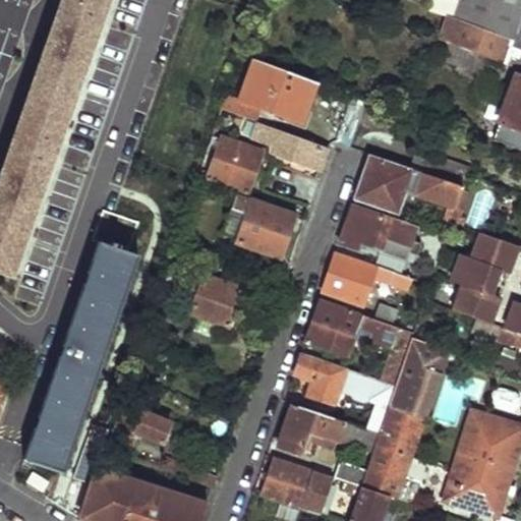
[(62,0),(0,179),(0,269),(10,273),(105,0),(62,0)]
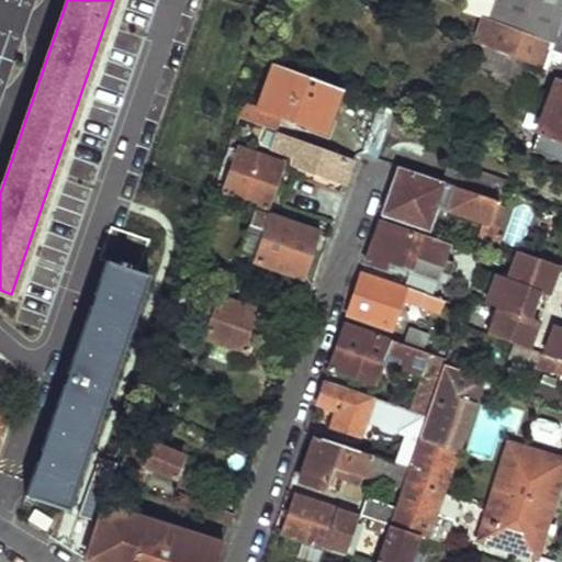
[(462,0),(460,11),(484,18),(491,0),(462,0)]
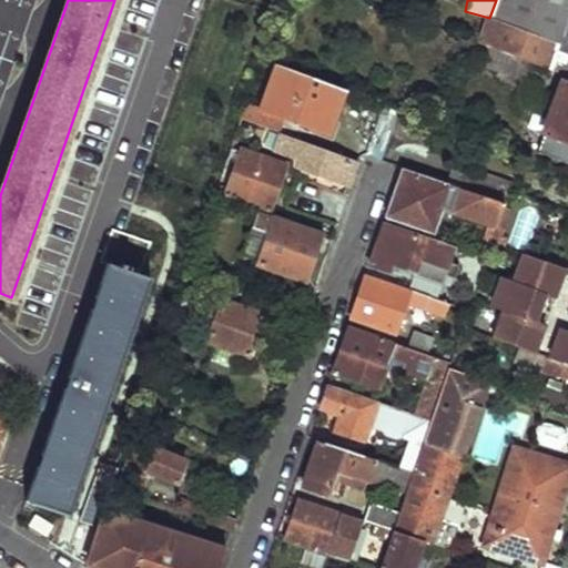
[(567,0),(496,0),(489,18),(480,43),(486,46),(531,62),(550,69),(558,48),(567,51),(567,0)]
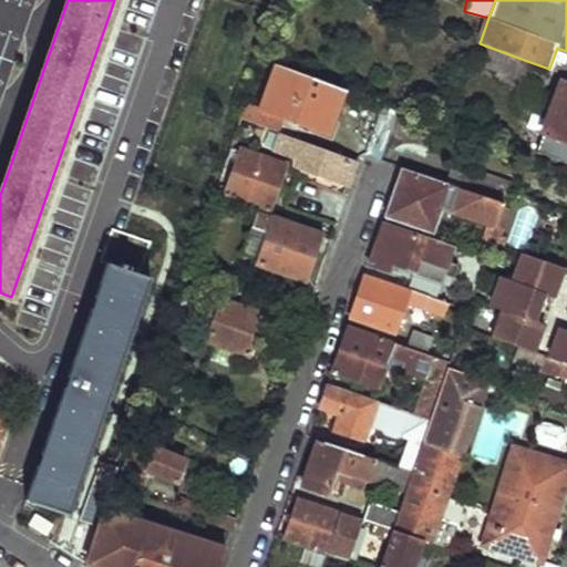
[(485,45),(480,62),(525,79),(531,62),(485,45)]
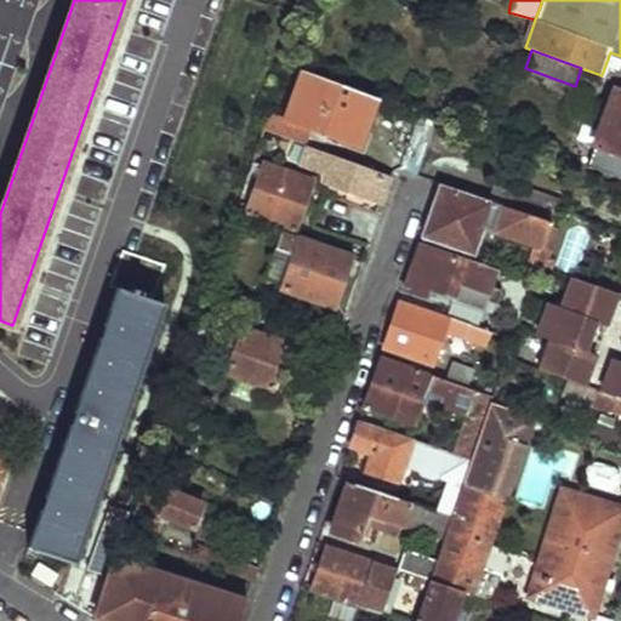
[(313,127),(360,144),(379,98),(303,70),(288,117),(272,112),(267,127),(307,143),(313,127)]
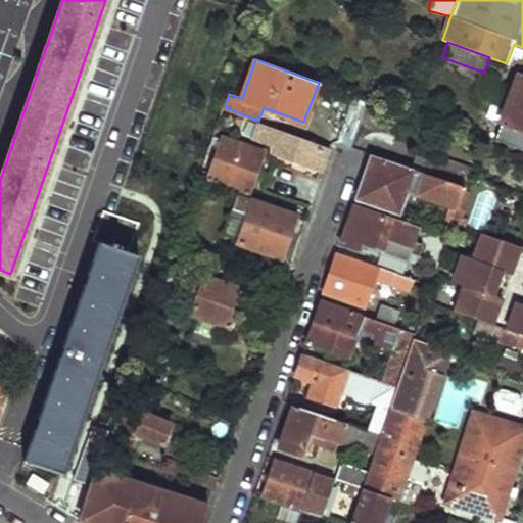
[(518,76),(494,141),(522,150),(522,75),(522,77),(518,76)]
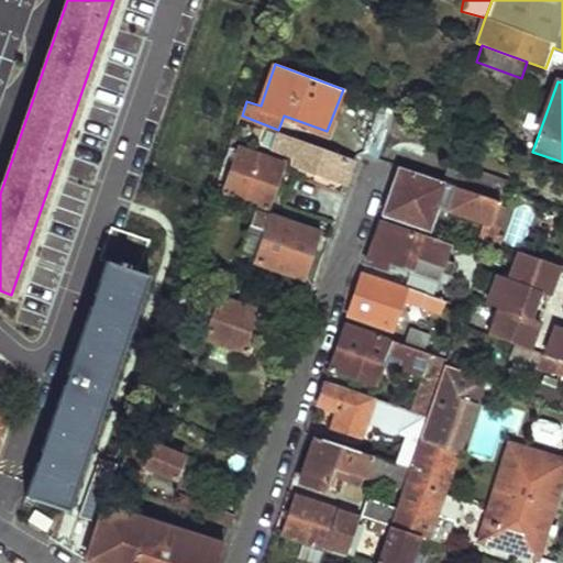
[(384,103),(367,153),(379,157),(389,129),(397,109),(384,103)]
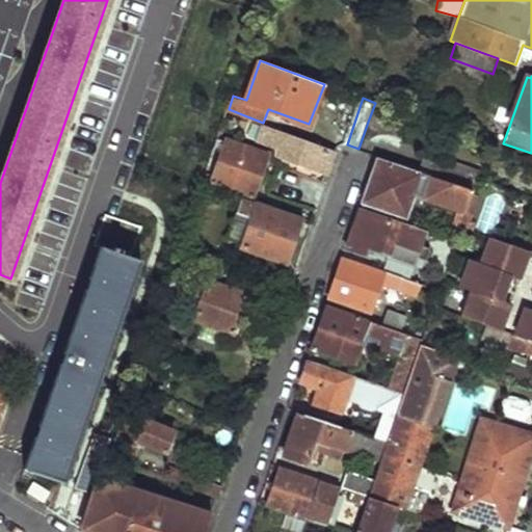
[(375,103),(368,122),(395,133),(402,112),(375,103)]
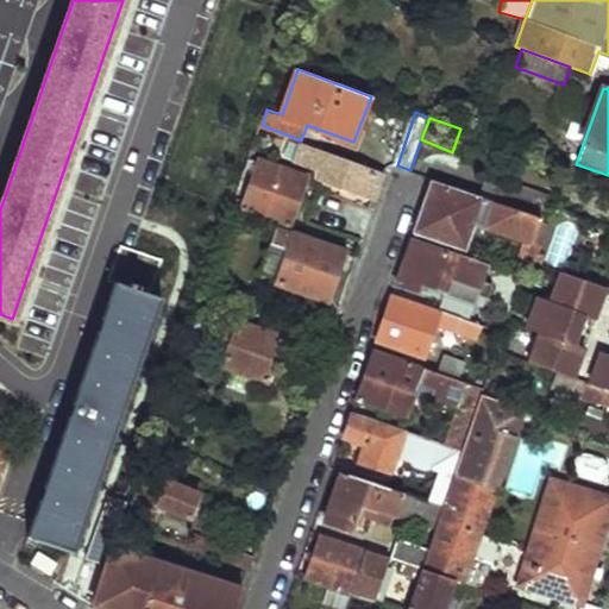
[(300,144),(295,158),(321,168),(319,179),(376,198),(384,175),(300,144)]
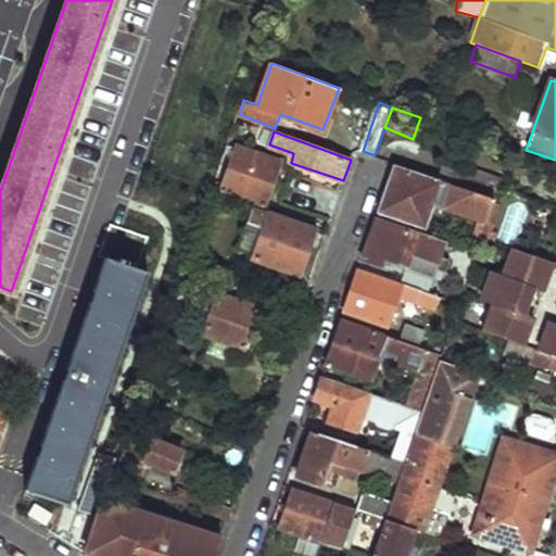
[(210,185),(265,204),(280,161),(236,146),(226,171),(225,177),(222,182),(212,178),(210,185)]
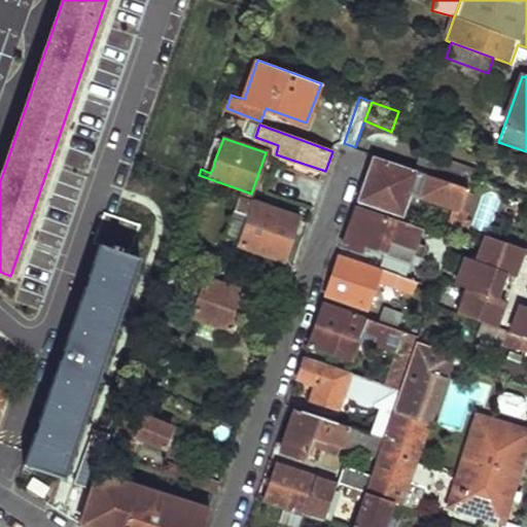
[(417,153),(412,167),(417,169),(427,172),(470,187),(473,177),(477,166),(446,154),(442,162),(417,153)]
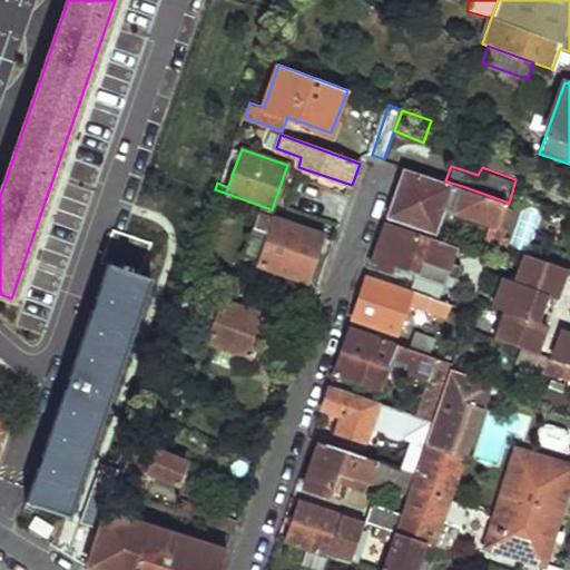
[(403,169),(387,215),(434,231),(442,208),(450,185),(403,169)]
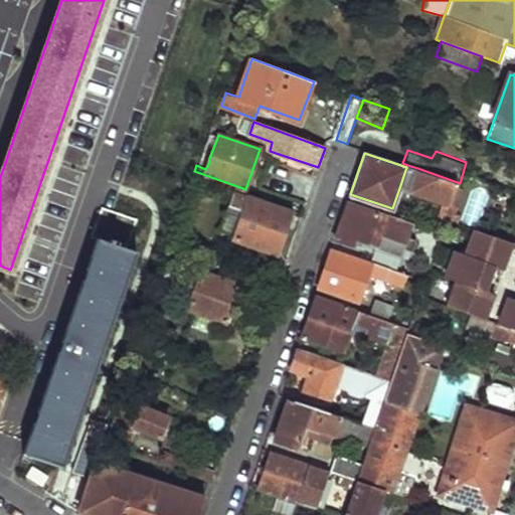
[(406,167),(399,188),(409,191),(417,168),(407,165),(406,167)]
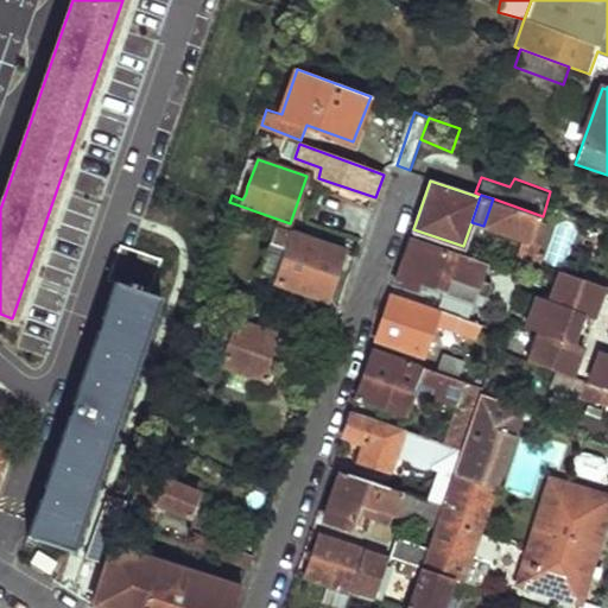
[(493,198),(483,226),(525,240),(524,241),(532,245),(533,246),(544,216),(543,216),(493,198)]
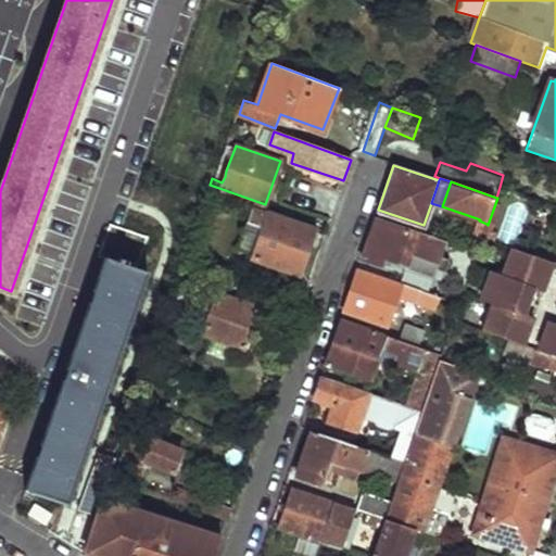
[(488,225),(515,235),(528,197),(500,187),(496,198),(497,198),(488,225)]
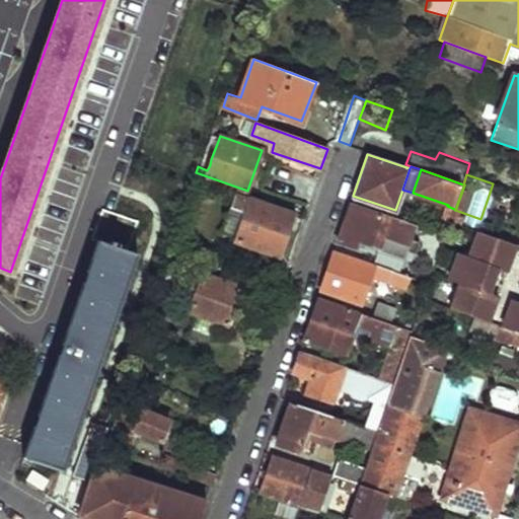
[(237,239),(279,254),(294,213),(236,192),(231,207),(246,211),(237,237),(237,239)]
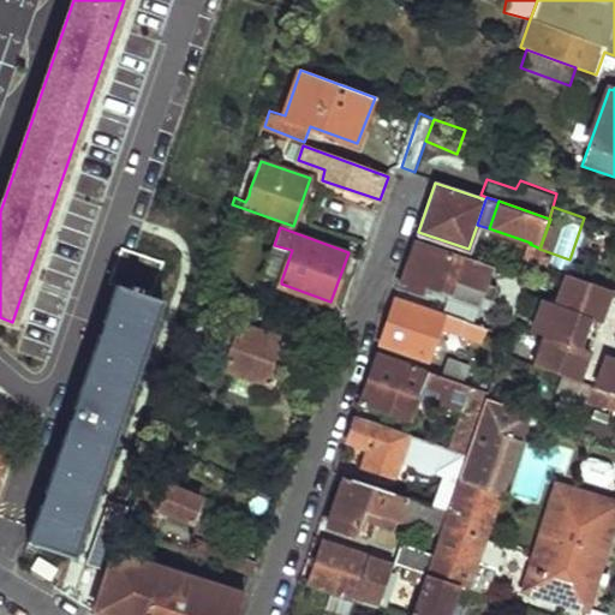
[(418,232),(417,238),(461,254),(466,255),(469,249),(418,232)]
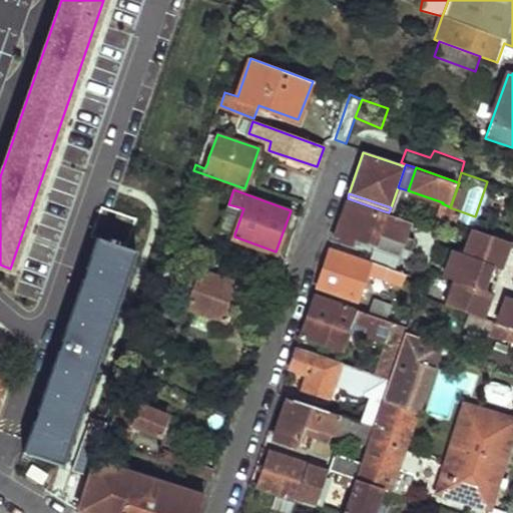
[(347,200),(334,238),(357,247),(358,241),(363,229),(378,234),(383,222),(396,226),(399,216),(385,211),(384,214),(347,200)]
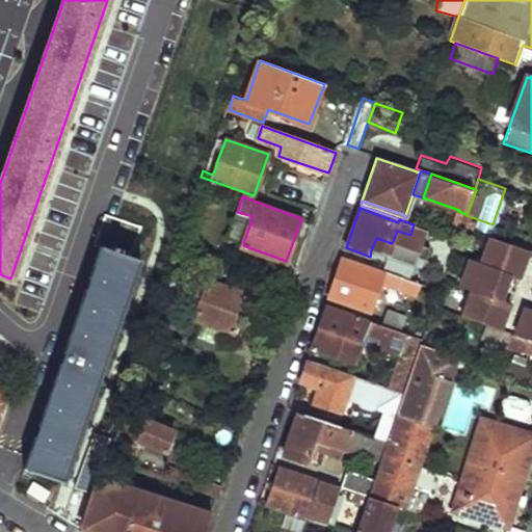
[(458,211),(451,235),(457,237),(466,214),(458,211)]
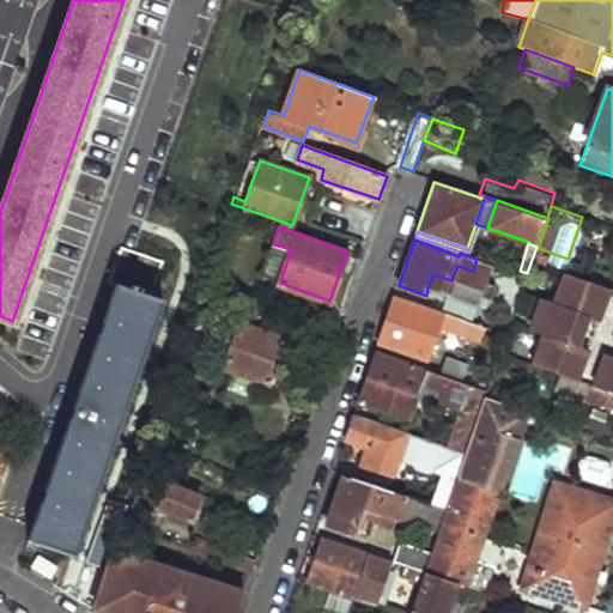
[(273,244),(262,274),(280,280),(291,249),(273,244)]
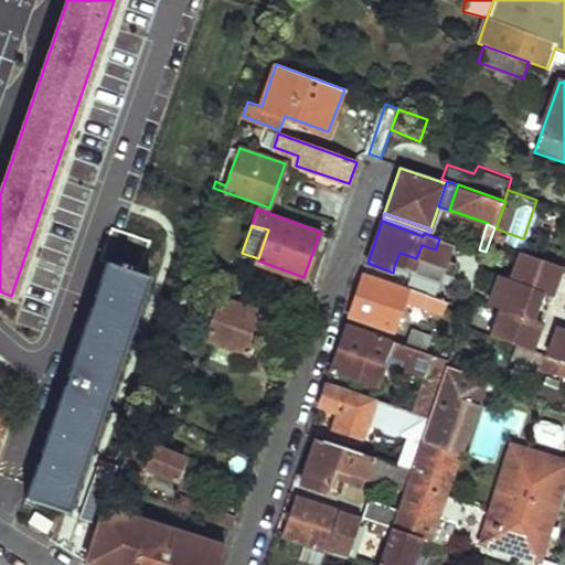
[(108,264),(25,498),(66,513),(149,278),(139,275),(150,241),(112,227),(99,260),(108,264)]
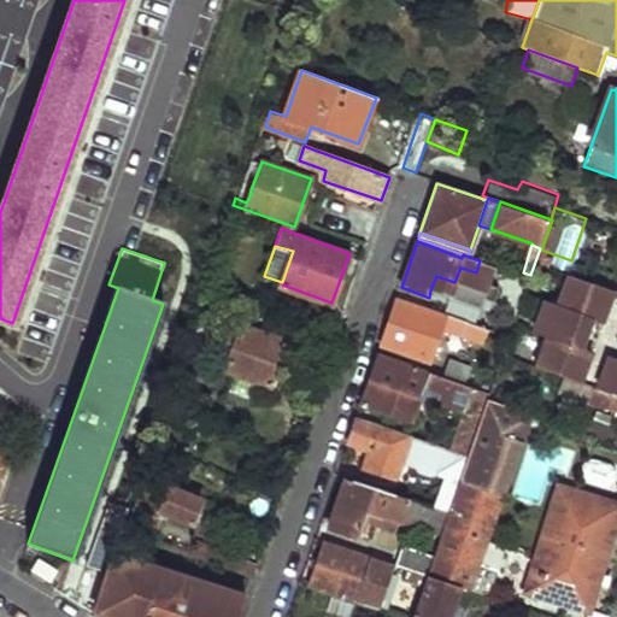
[(436,276),(430,291),(477,306),(492,265),(480,260),(476,272),(460,268),(454,282),(436,276)]
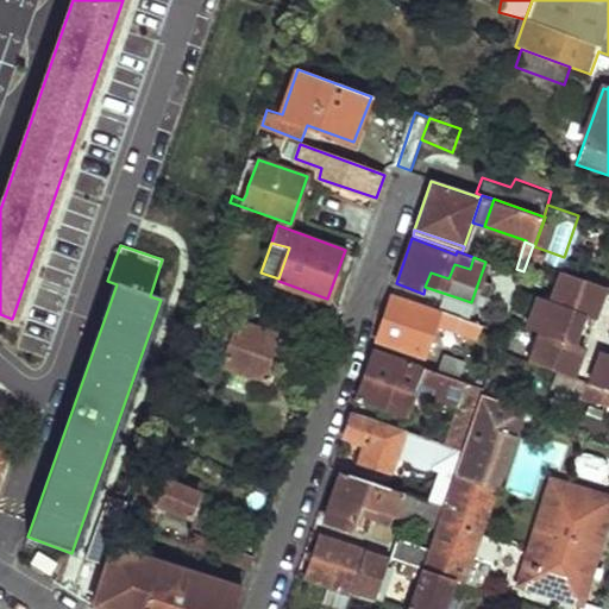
[(540,331),(529,362),(575,377),(585,347),(573,344),(583,316),(594,320),(604,288),(560,272),(550,300),(540,296),(531,327),(540,331)]
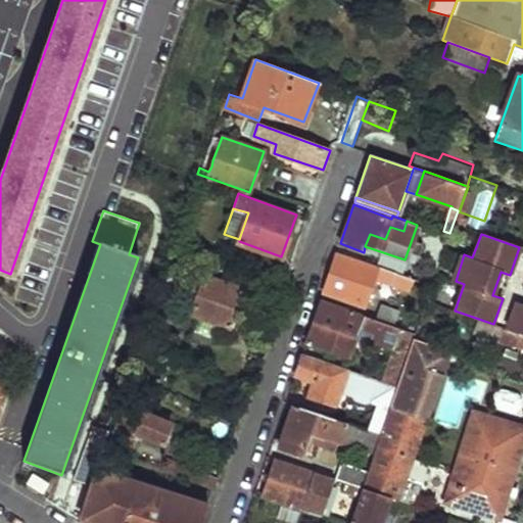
[(439,236),(437,241),(444,244),(445,238),(439,236)]
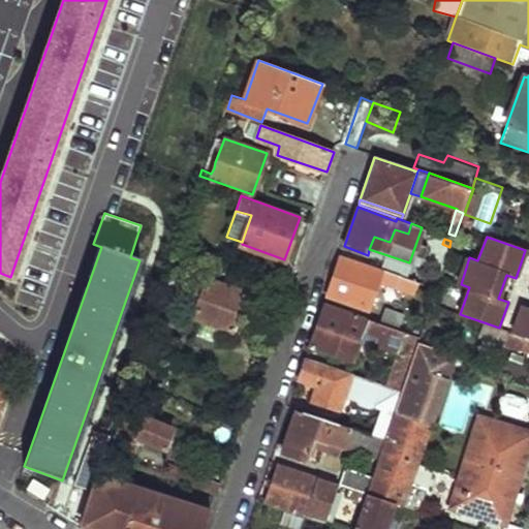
[(341,256),(328,296),(367,309),(378,280),(414,292),(418,281),(379,268),(379,270),(341,256)]
